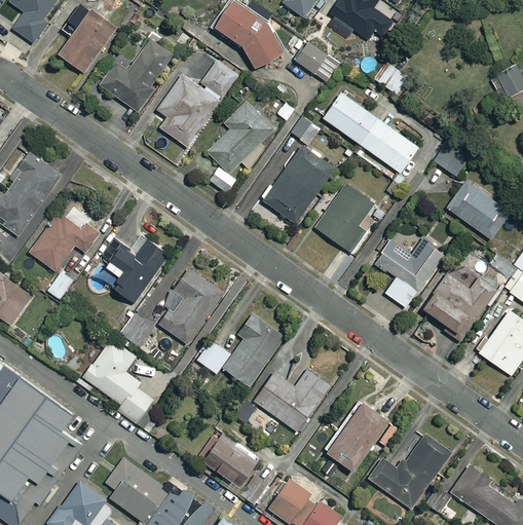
[(6,0),(21,9),(9,26),(31,41),(45,21),(41,17),(52,0),(6,0)]
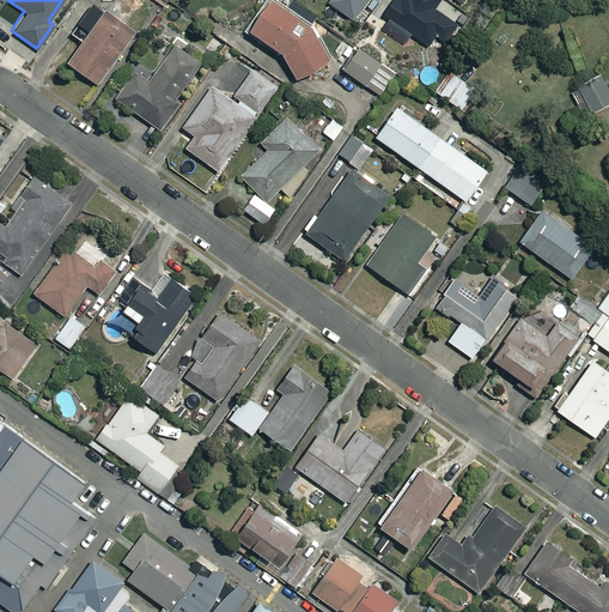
[(309,24),(274,0),(262,0),(243,26),(279,52),(293,77),(328,59),(309,24)]
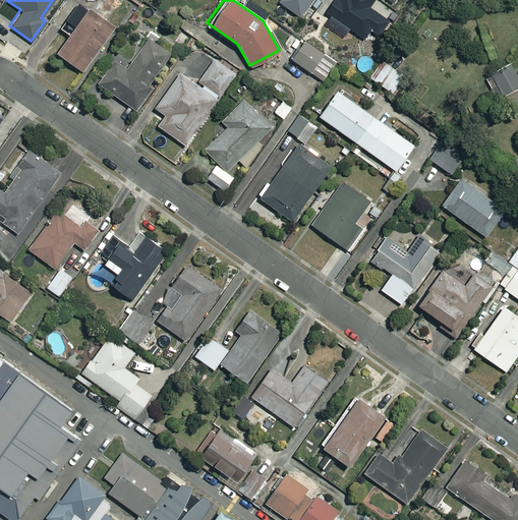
[(277,0),(277,1),(298,15),(308,0),(277,0)]
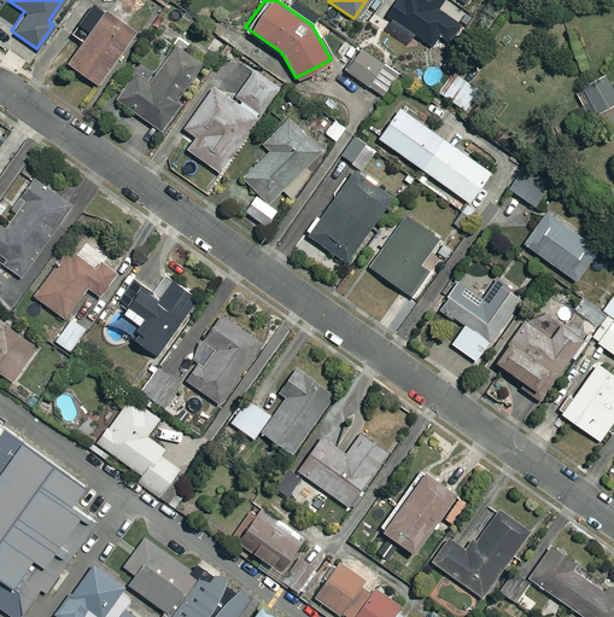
[(391,0),(382,12),(389,17),(411,33),(430,45),(437,35),(445,41),(458,23),(436,7),(440,0),(391,0)]
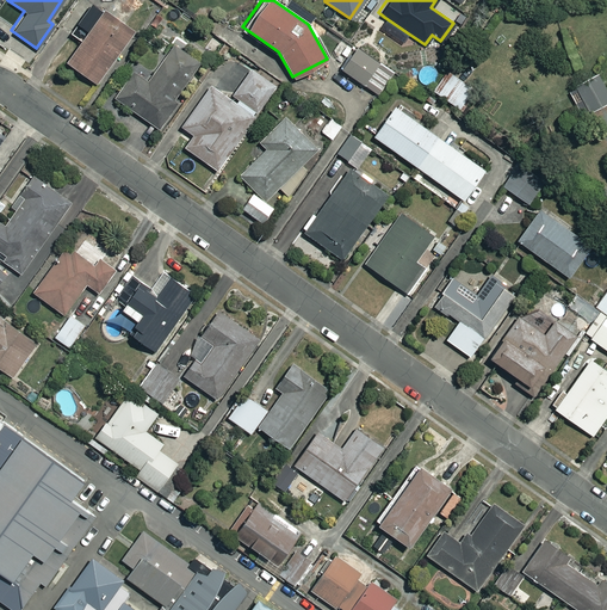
[(132,29),(103,6),(100,8),(90,1),(68,32),(79,39),(63,60),(94,82),(132,29)]
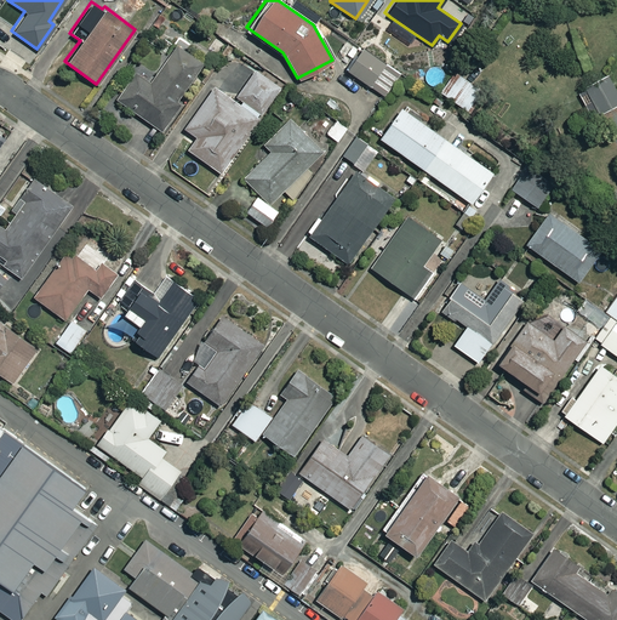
[(464,12),(460,20),(466,23),(470,16),(464,12)]
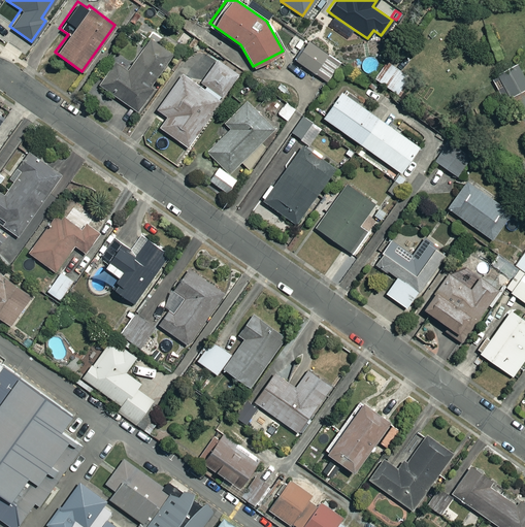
[(124,127),(134,110),(137,112),(155,86),(153,85),(172,56),(150,40),(128,71),(116,63),(99,87),(127,105),(117,121),(124,127)]
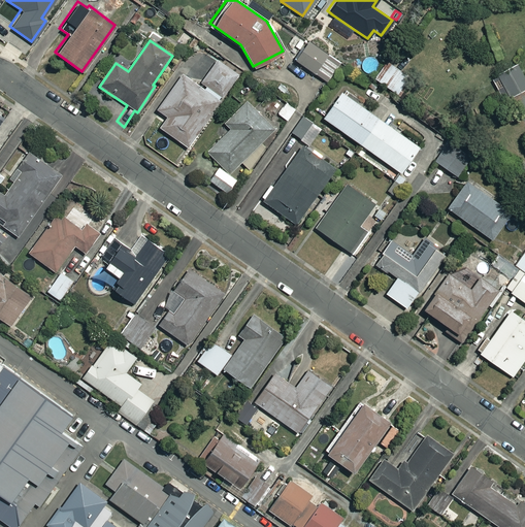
[(300,44),(291,57),(325,80),(338,62),(306,40),(302,46),(300,44)]
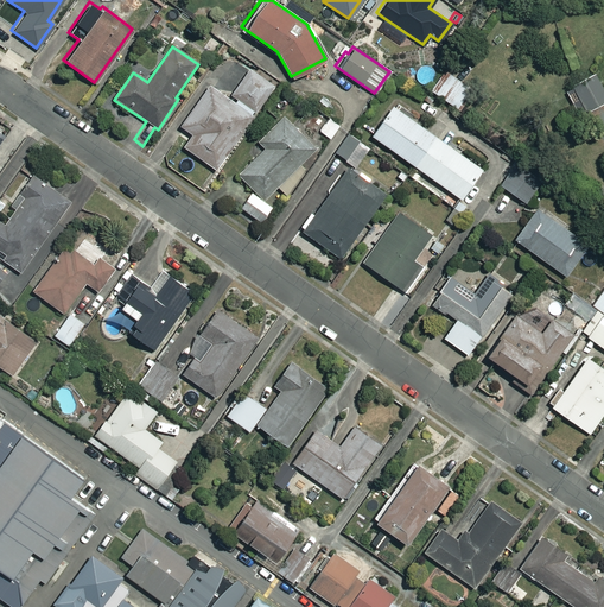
[(274,87),(249,70),(229,100),(209,87),(180,127),(192,136),(184,147),(216,170),(274,87)]
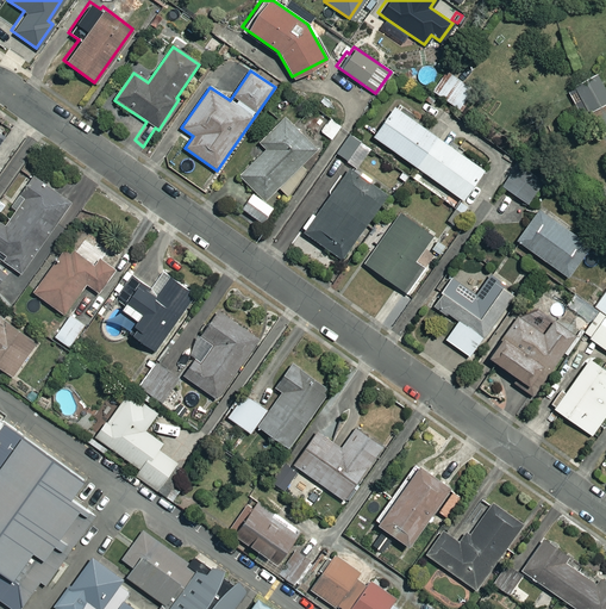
[(473,88),(445,70),(432,92),(460,110),(473,88)]
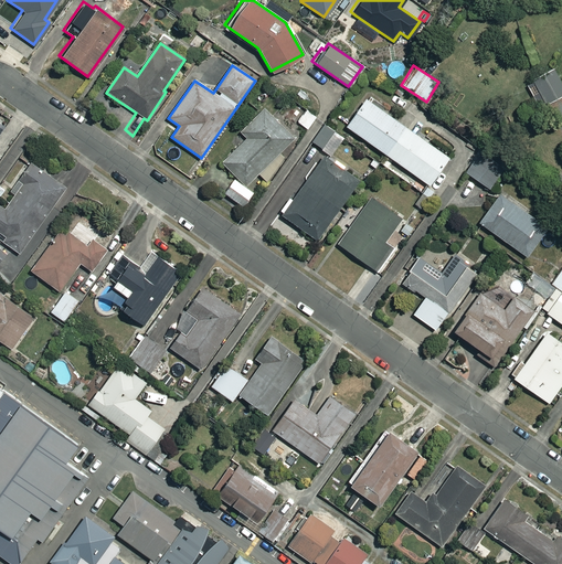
[(561,93),(561,86),(551,66),(530,77),(542,104),(561,93)]
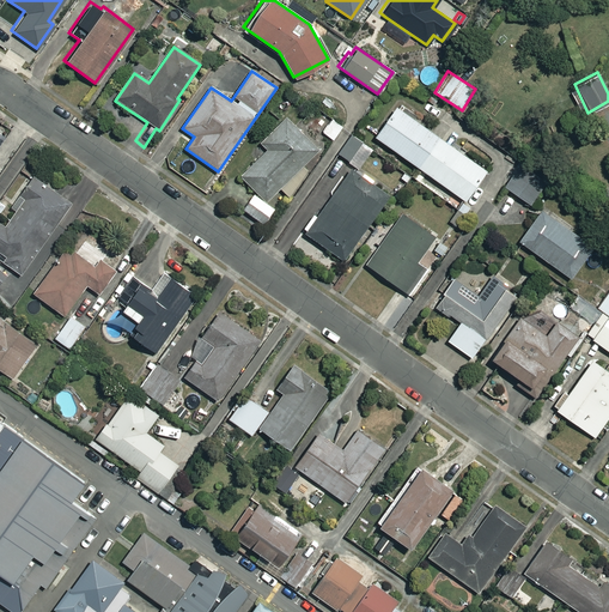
[(488,173),(397,108),(376,138),(451,192),(444,201),(460,212),(488,173)]
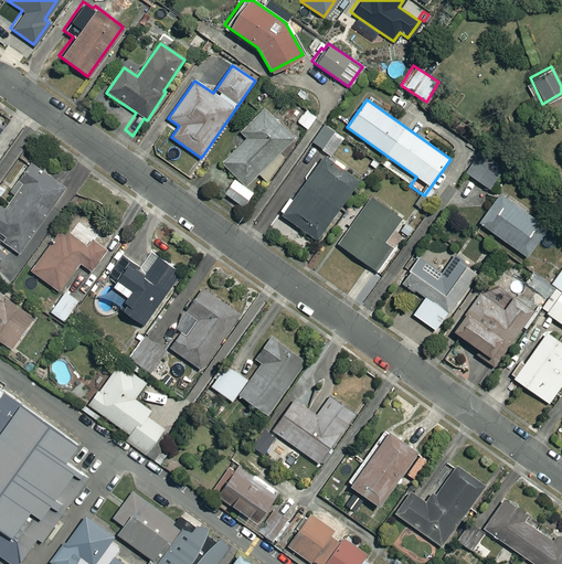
[(297,132),(266,104),(239,131),(246,138),(221,163),(237,179),(225,192),(241,208),(253,194),(245,187),(297,132)]
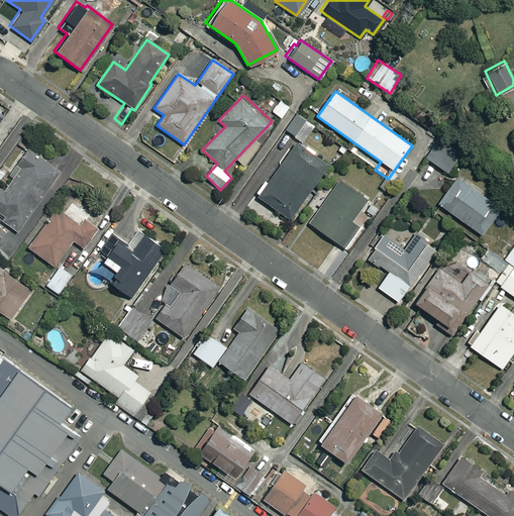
[(288,107),(280,101),(272,111),(280,118),(288,107)]
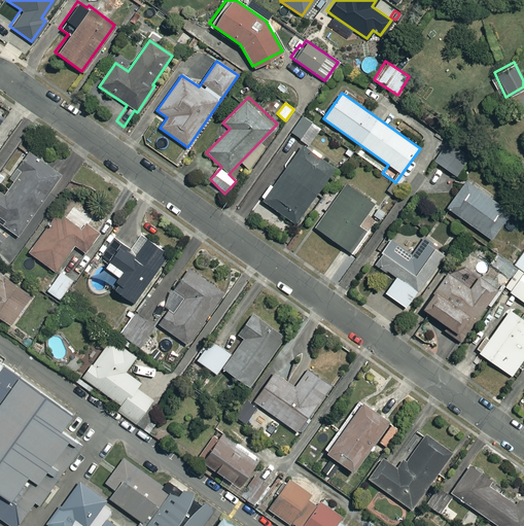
[(312,123),(302,115),(290,133),(301,139),(312,123)]
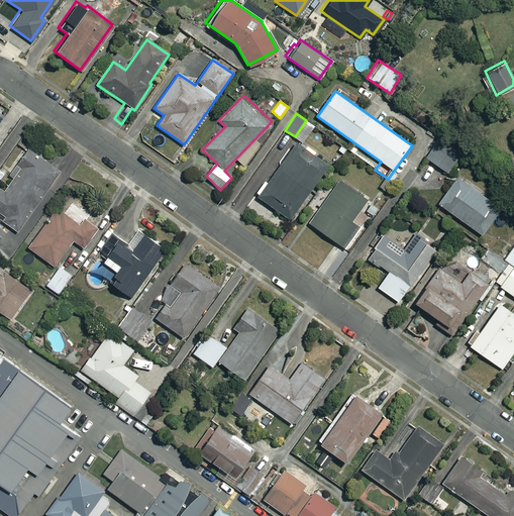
[(459,156),(437,140),(425,158),(446,173),(459,156)]
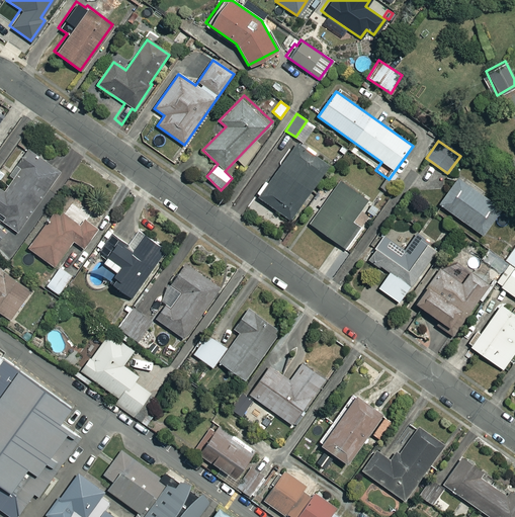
[(309,146),(306,149),(297,143),(268,184),(265,182),(255,196),(290,222),(330,166),(315,156),(318,152),(309,146)]
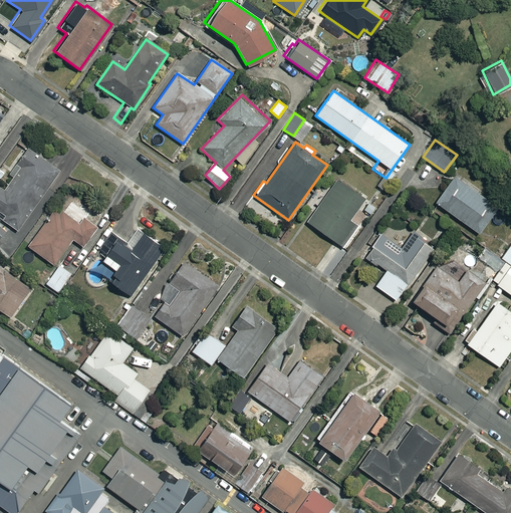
[(58,171),(27,149),(9,175),(13,178),(4,191),(0,188),(0,218),(17,230),(58,171)]
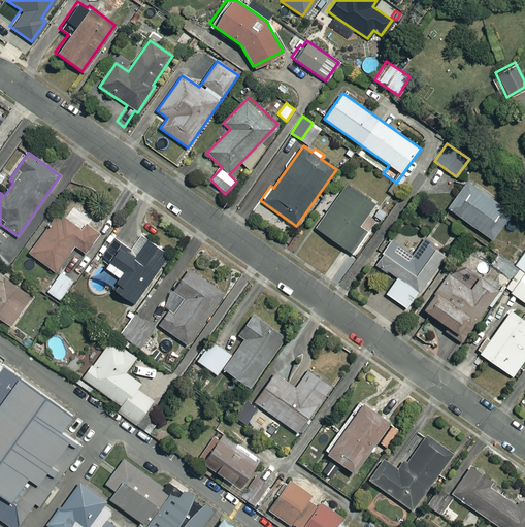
[(511,213),(466,183),(448,209),(492,239),(511,213)]
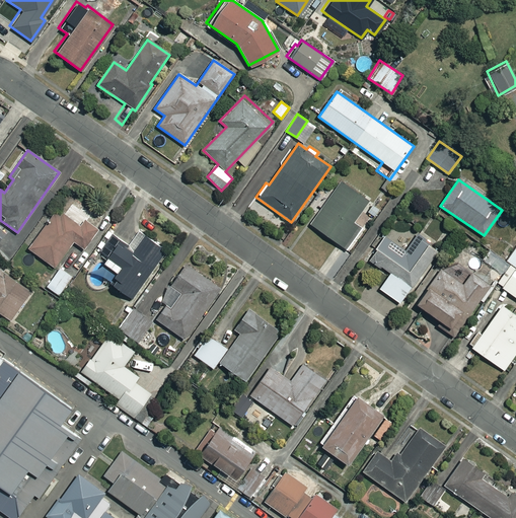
[(368,201),(341,181),(310,224),(343,247),(358,226),(352,223),(368,201)]
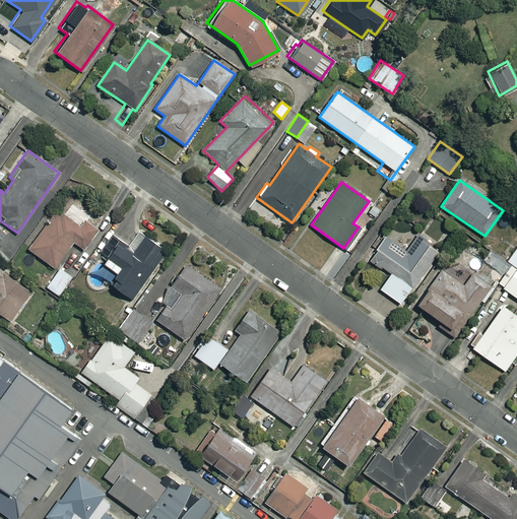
[(80,228),(57,210),(28,249),(54,268),(74,243),(84,250),(99,231),(85,220),(80,228)]
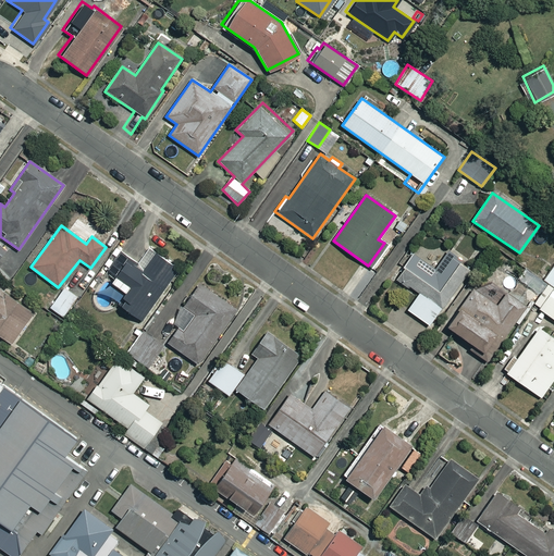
[(177,270),(148,248),(136,266),(131,261),(114,284),(130,295),(121,306),(140,321),(177,270)]
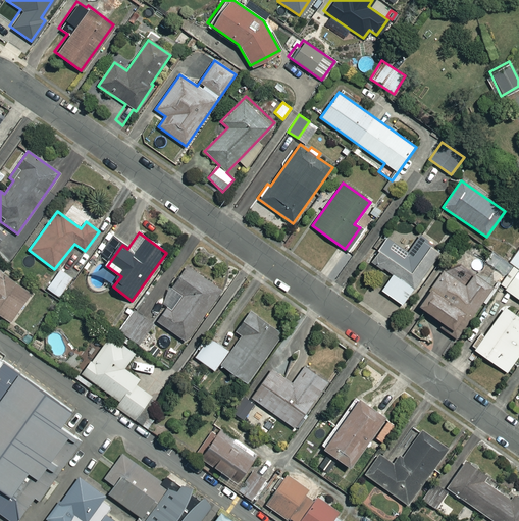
[(386,238),(377,251),(378,252),(371,262),(392,276),(381,291),(402,306),(440,252),(419,237),(407,253),(386,238)]
